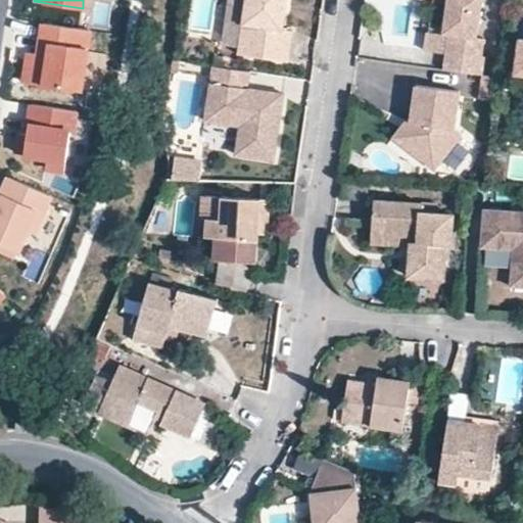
[(283,29),(287,0),(245,0),(238,53),(288,61),(293,30),(283,29)]
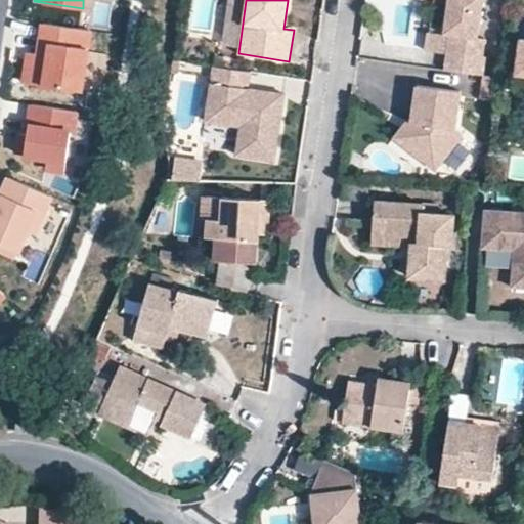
[(483,0),(448,0),(444,33),(449,34),(445,70),(484,75),(487,55),(484,55),(486,38),(479,37),(483,0)]
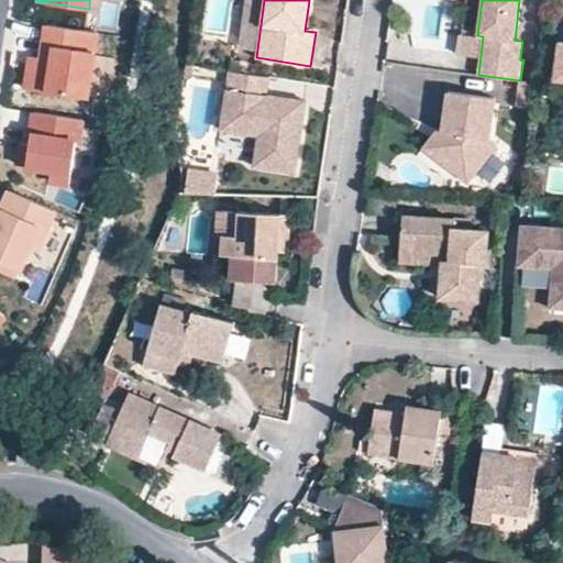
[(87,98),(97,32),(46,25),(42,57),(41,66),(30,64),(26,89),(87,98)]
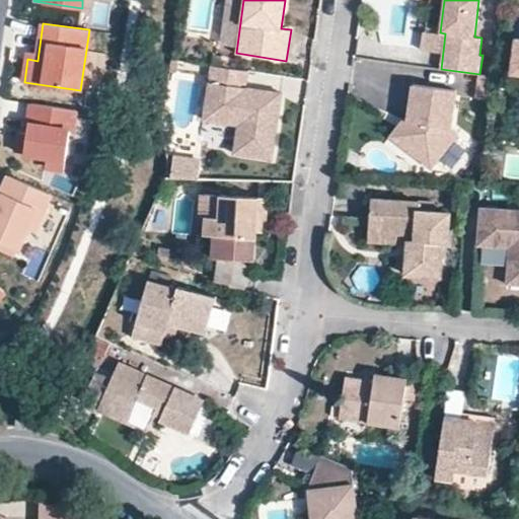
[(27,59),(38,61),(39,53),(28,52),(27,59)]
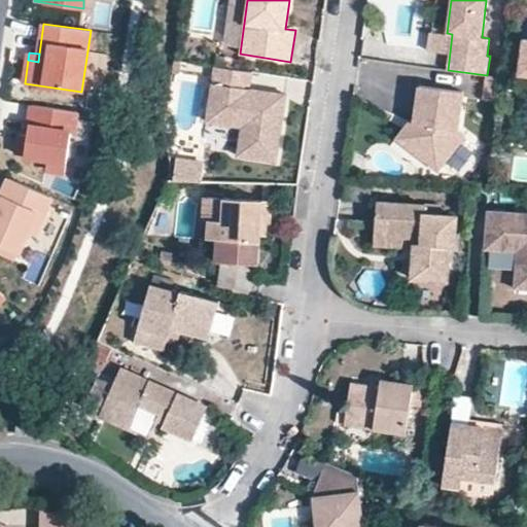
[(175,60),(168,59),(166,71),(173,72),(175,60)]
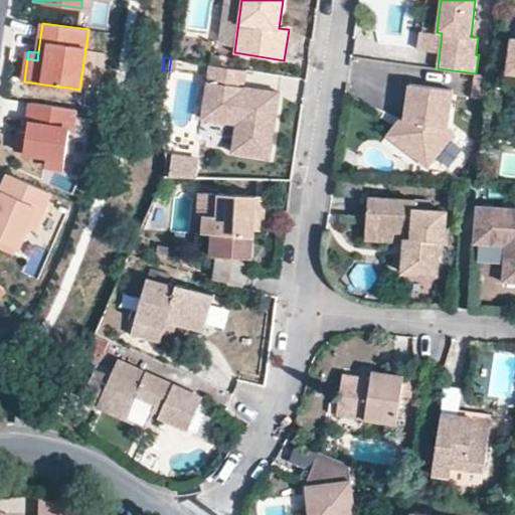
[(280,92),(255,89),(254,96),(243,95),(245,87),(243,87),(246,69),(210,64),(202,118),(236,123),(232,151),(270,157),(280,92)]
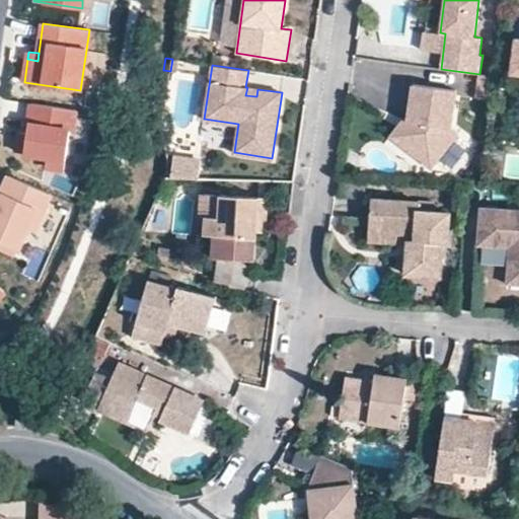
[(495,76),(479,74),(476,97),(492,99),(495,76)]
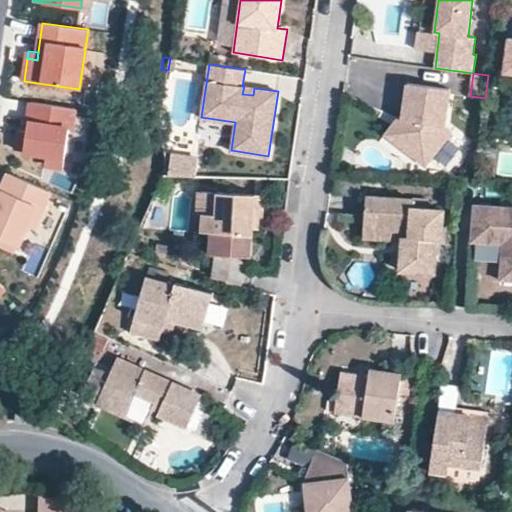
[(444,126),(450,89),(407,83),(402,118),(409,119),(392,140),(425,166),(452,132),(444,126)]
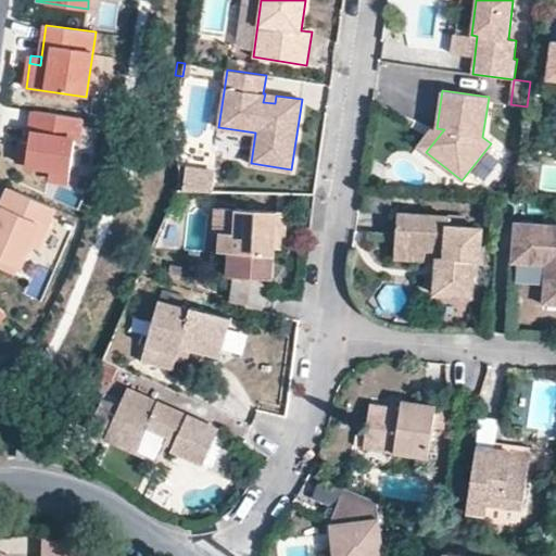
[(276,96),(265,93),(263,102),(275,103),(276,96)]
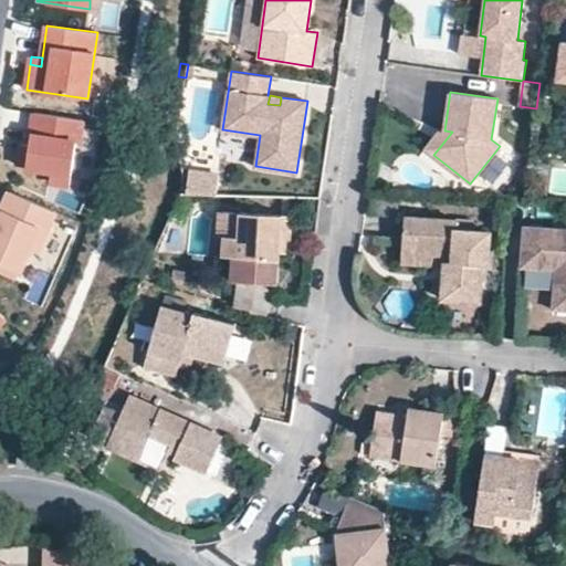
[(82,119),(34,113),(30,145),(21,144),(18,166),(51,170),(50,181),(70,185),(76,143),(79,143),(82,119)]
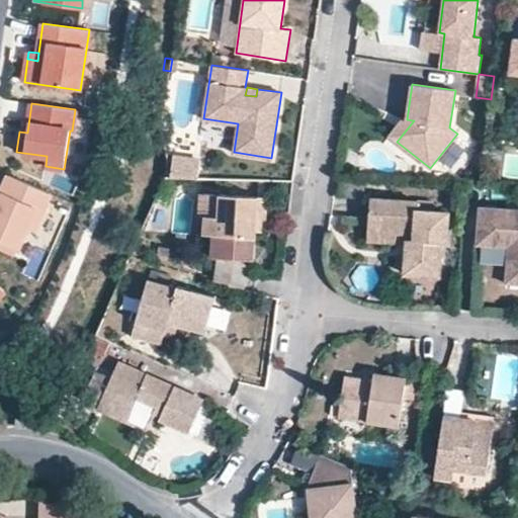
[(414,120),(407,119),(403,119),(390,136),(397,142),(414,120)]
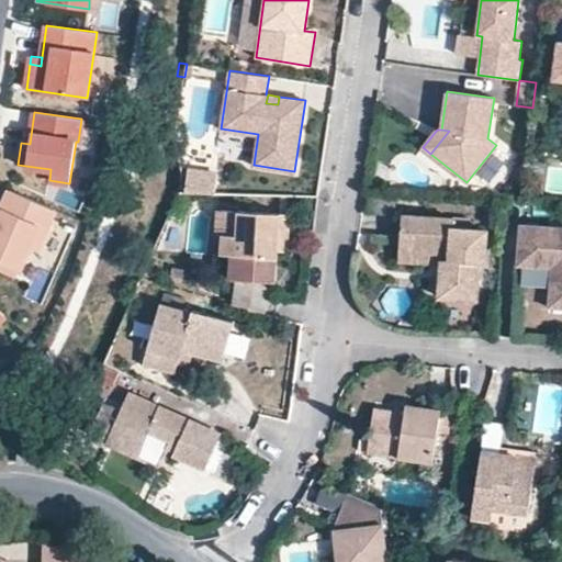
[(187,195),(216,197),(217,170),(188,169),(187,195)]
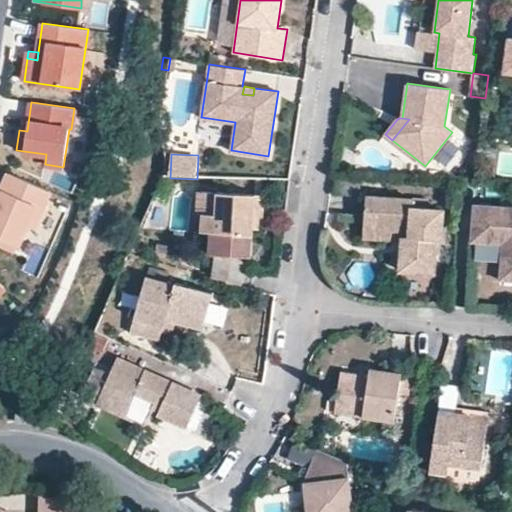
[(50,191),(8,173),(0,191),(0,243),(16,250),(27,225),(33,228),(50,191)]
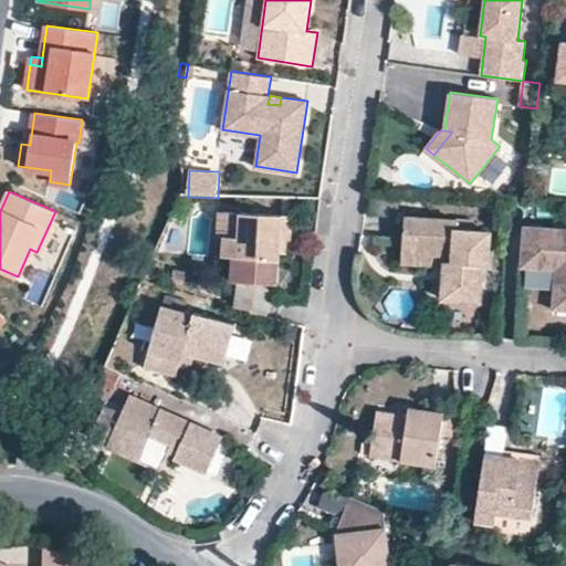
[(227,237),(232,238),(234,213),(218,211),(215,234),(227,237)]
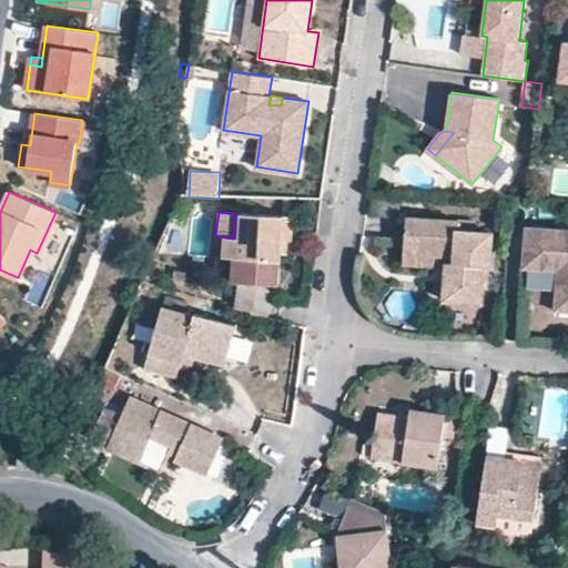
[(285,217),(235,214),(233,239),(227,237),(222,240),(221,241),(219,246),(221,253),(224,255),(233,256),(231,281),(275,285),(279,253),(283,253),(285,217)]
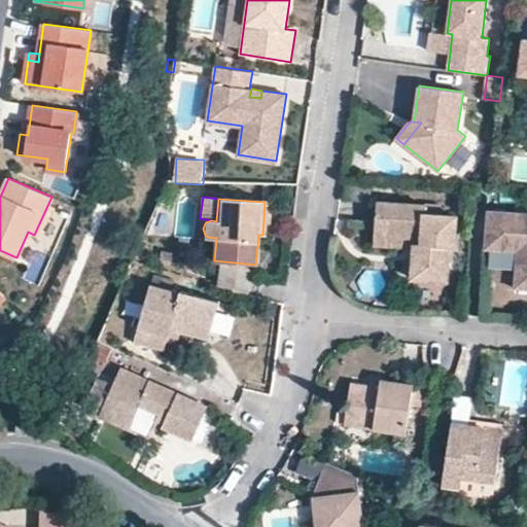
[(414,233),(413,247),(410,278),(447,282),(451,247),(455,247),(458,215),(425,212),(425,205),(377,200),(374,229),(414,233)]
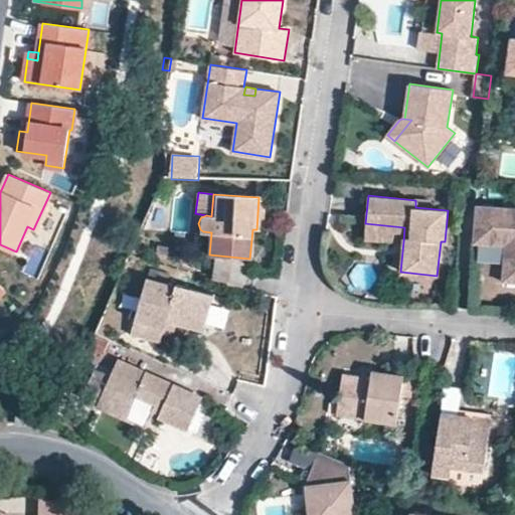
[(54,240),(68,208),(54,201),(40,233),(54,240)]
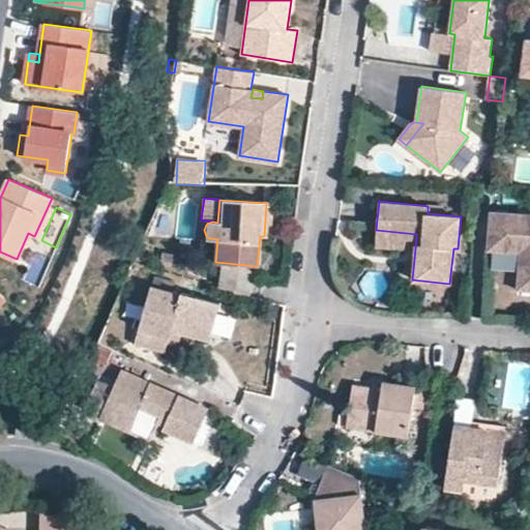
[(529,215),(492,212),(489,251),(521,253),(529,254),(529,268),(526,268),(524,291),(529,291),(529,215)]
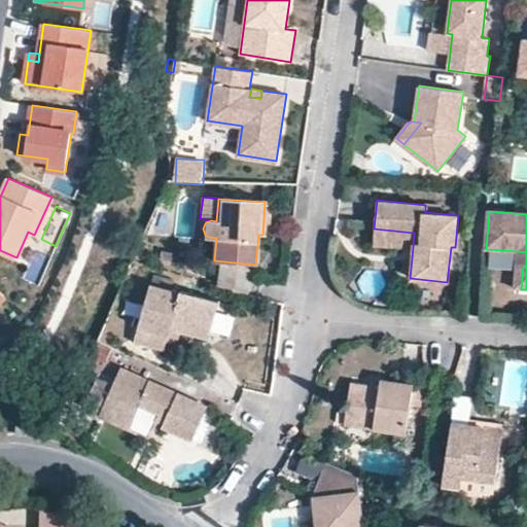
[(373,242),(413,247),(414,233),(374,229),(373,242)]
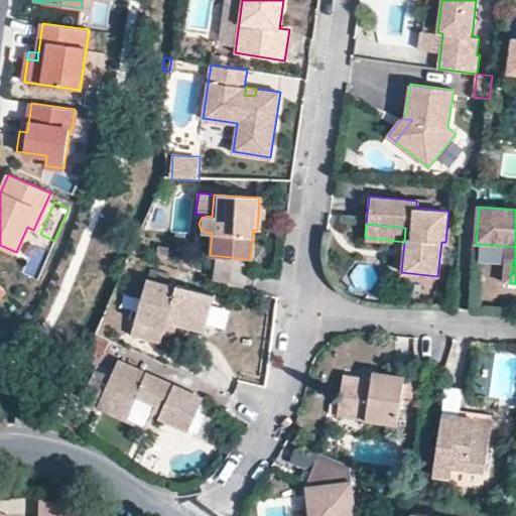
[(164,247),(154,246),(152,257),(163,258),(164,247)]
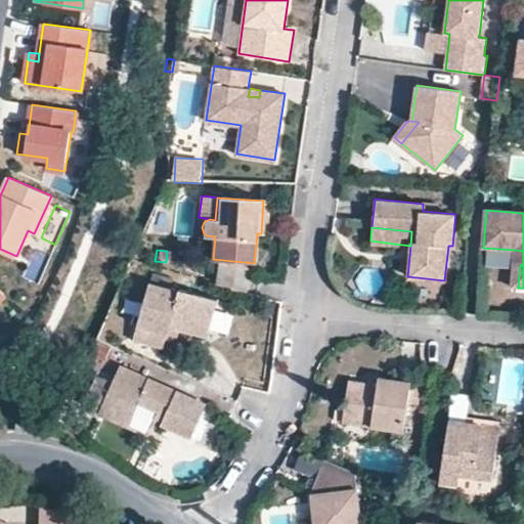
[(523,251),(515,250),(511,287),(518,288),(520,265),(523,265),(523,251)]
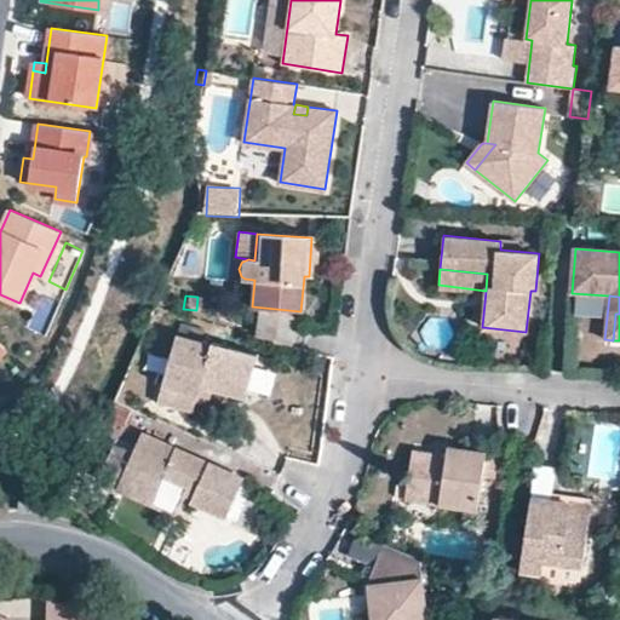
[(297,321),(260,311),(258,336),(291,345),(297,321)]
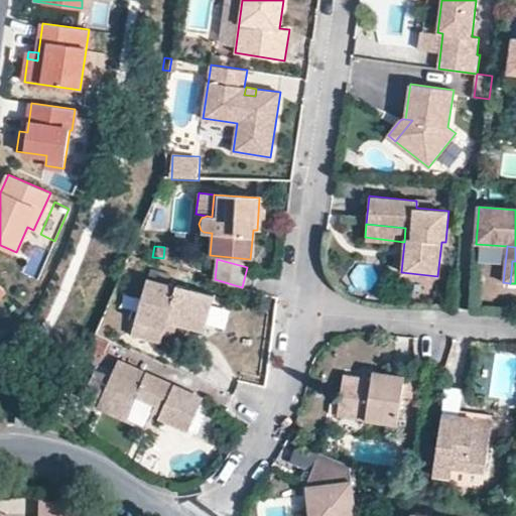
[(203,335),(213,294),(175,284),(174,287),(146,280),(130,337),(158,345),(161,336),(171,339),(175,327),(203,335)]
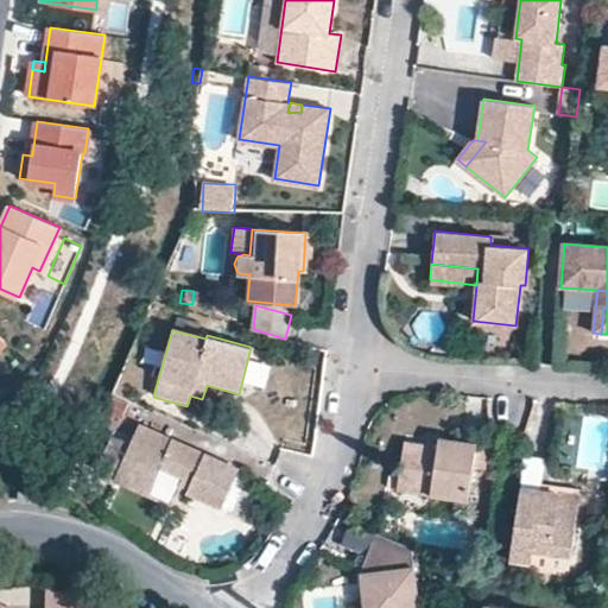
[(115,474),(151,488),(158,472),(181,482),(191,486),(187,494),(185,496),(220,512),(238,472),(137,426),(128,448),(109,439),(94,473),(112,481),(115,474)]
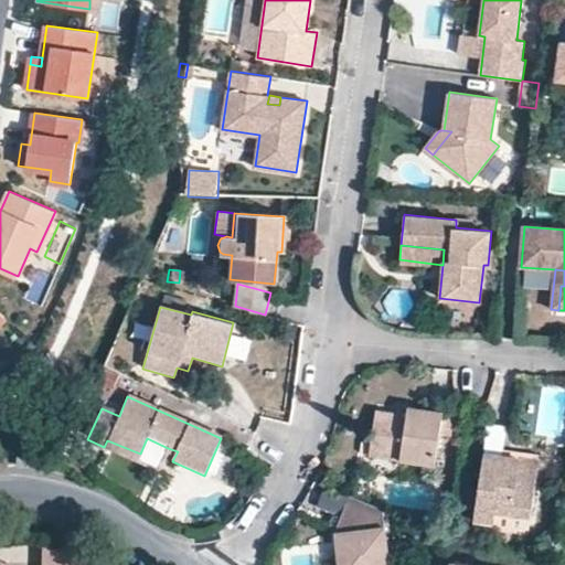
[(406,418),(394,416),(376,413),(369,455),(433,467),(441,413),(406,407),(406,411),(406,418)]
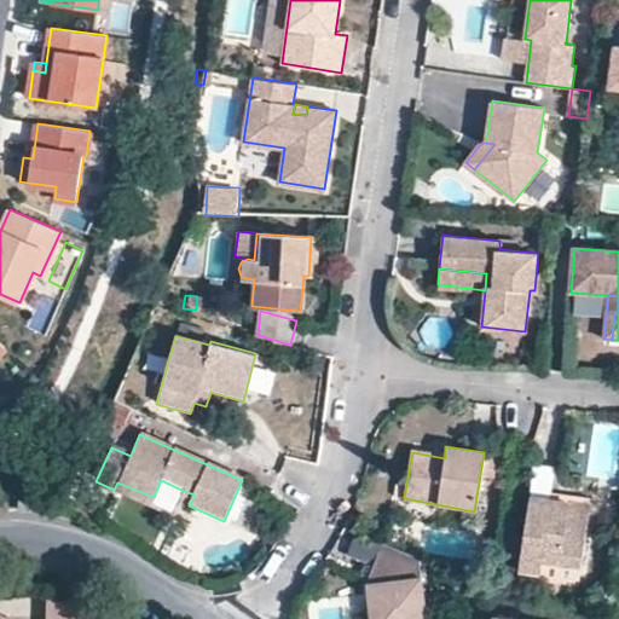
[(445,458),(445,450),(434,447),(432,456),(445,458)]
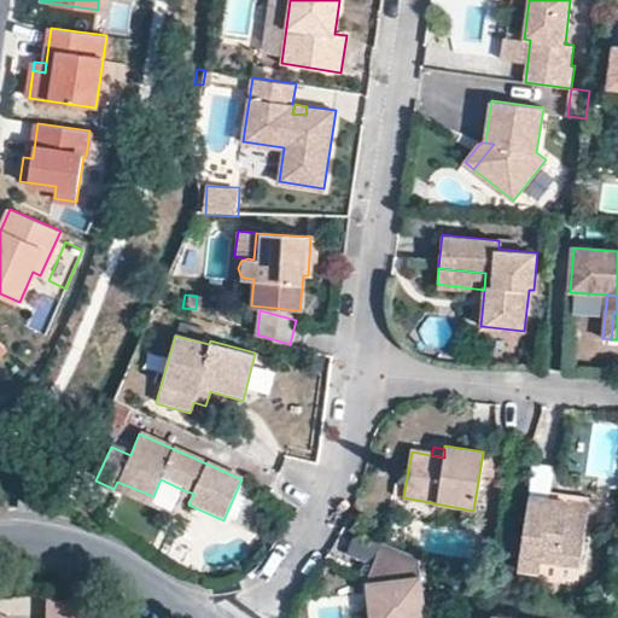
[(147,509),(153,496),(117,482),(114,489),(111,494),(147,509)]
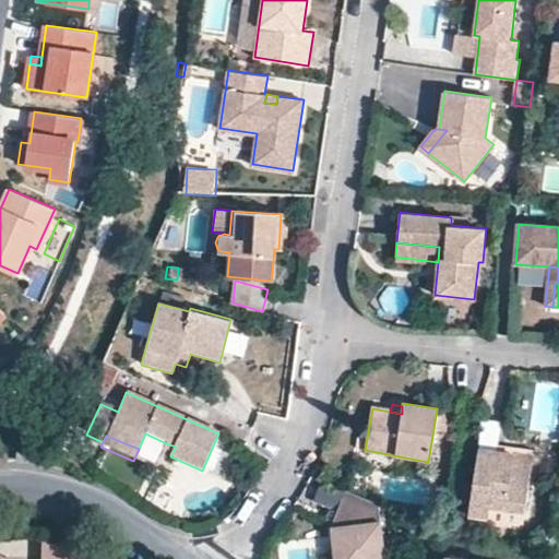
[(164,450),(171,454),(176,447),(166,443),(164,450)]
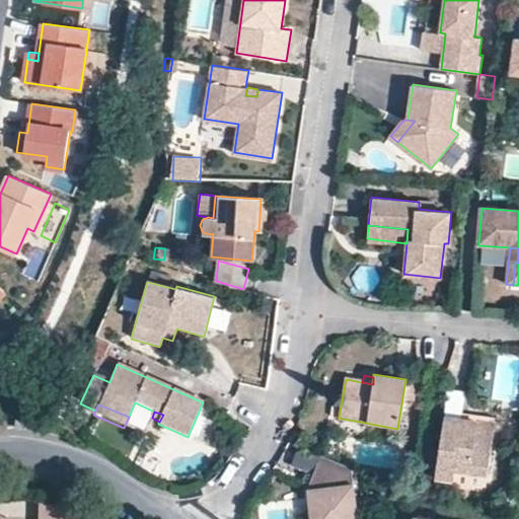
[(33,416),(11,416),(11,425),(33,426),(33,416)]
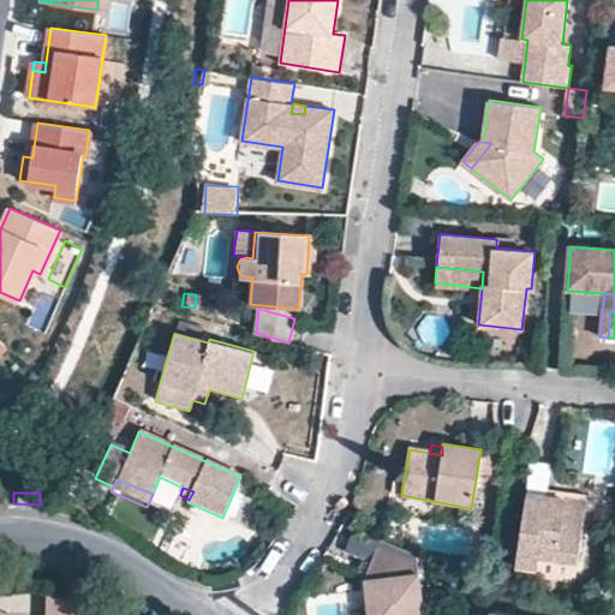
[(545,511),(547,501),(525,497),(515,571),(538,573),(541,560),(577,566),(583,517),(545,511)]
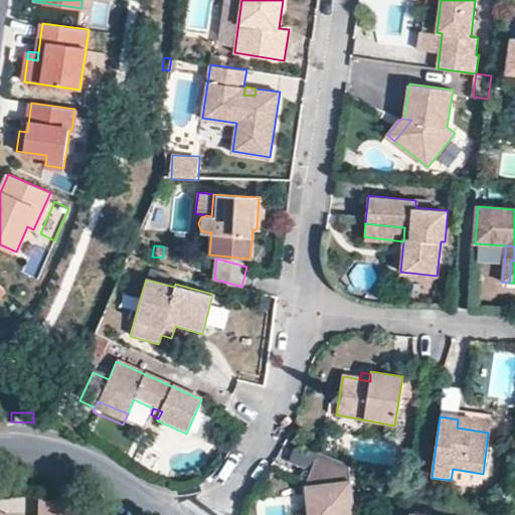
[(457,427),(488,433),(490,422),(458,419),(457,427)]
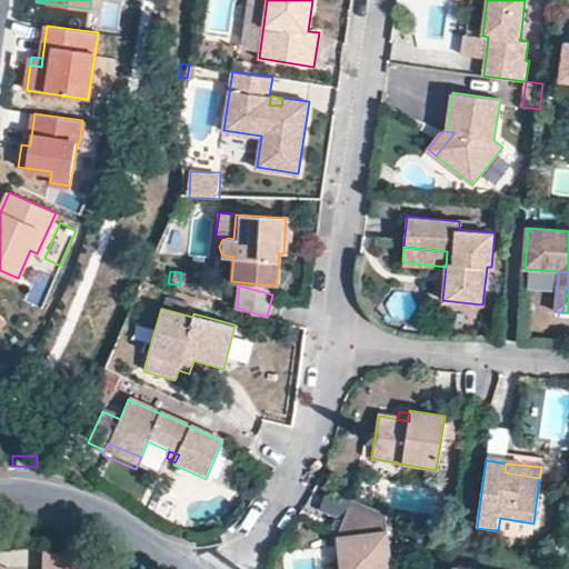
[(342,568),(391,568),(386,511),(353,498),(339,532),(342,568)]
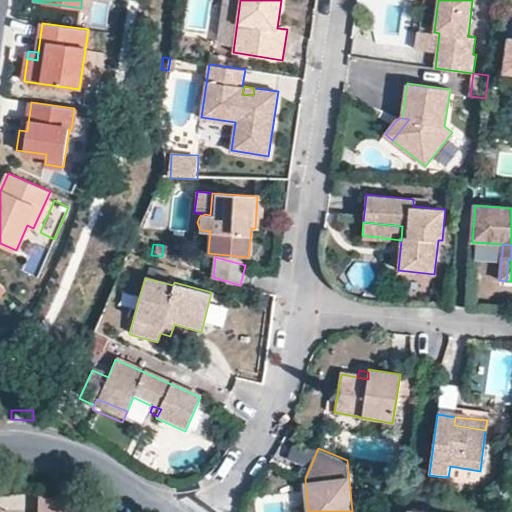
[(35,511),(57,511),(59,496),(36,494),(35,511)]
